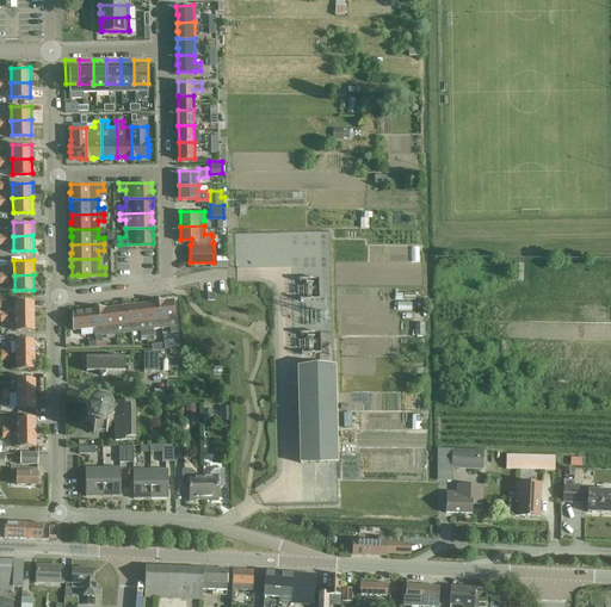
[(171,330),(177,329),(173,297),(165,298),(165,297),(158,298),(161,326),(170,324),(171,330)]
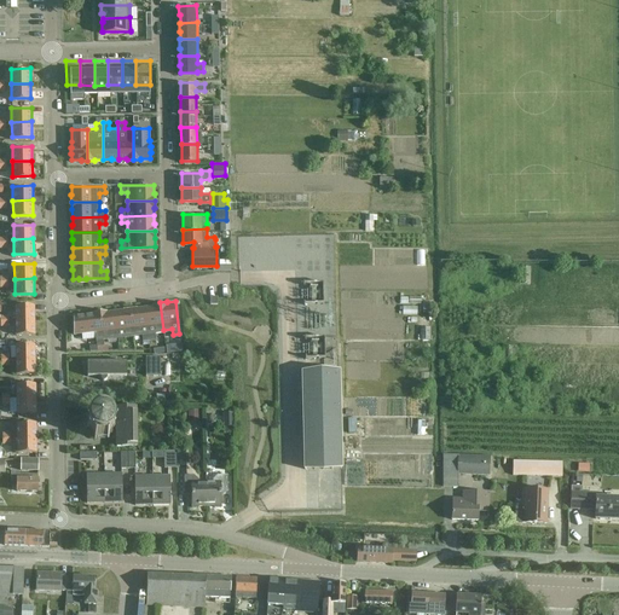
[(15,303),(15,318),(35,317),(35,302),(15,303)]
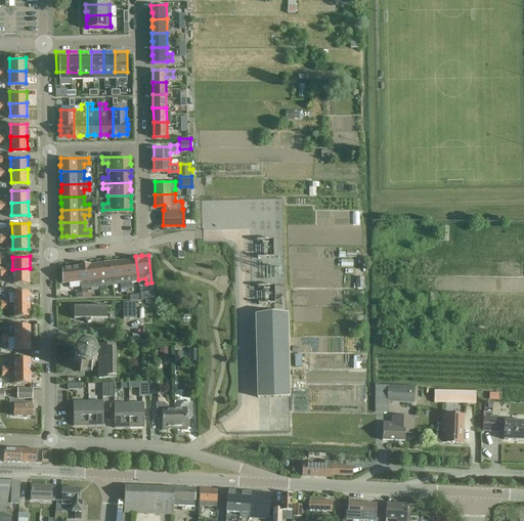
[(131,280),(138,279),(135,256),(129,257),(123,258),(126,286),(131,286),(131,280)]
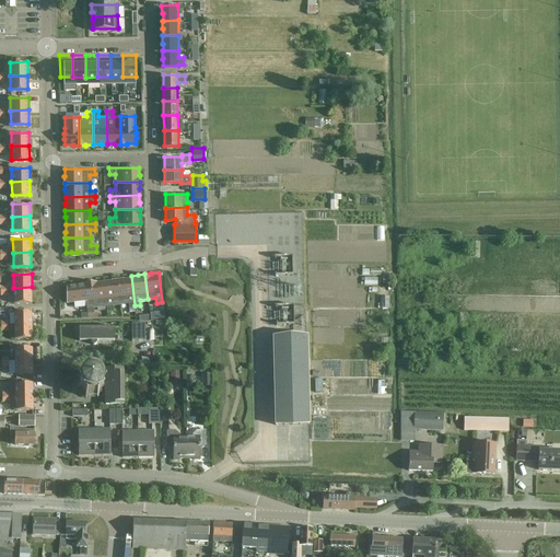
[(131,276),(124,277),(124,276),(117,277),(120,302),(128,301),(129,306),(135,305),(131,276)]
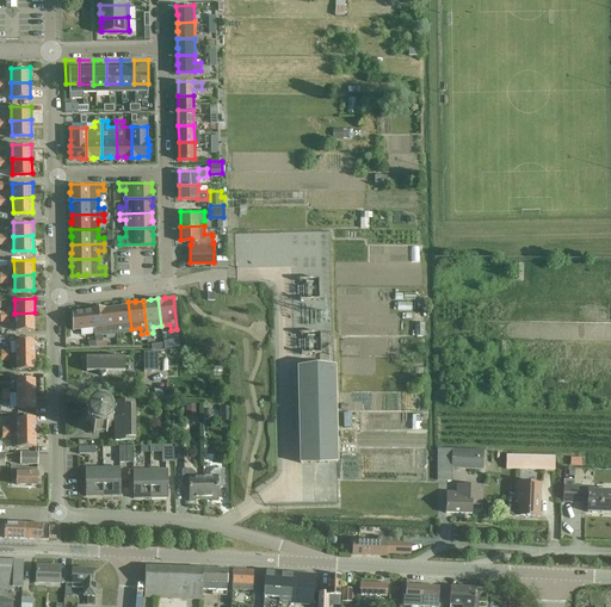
[(123,330),(131,329),(128,302),(121,303),(113,304),(117,336),(123,336),(123,330)]
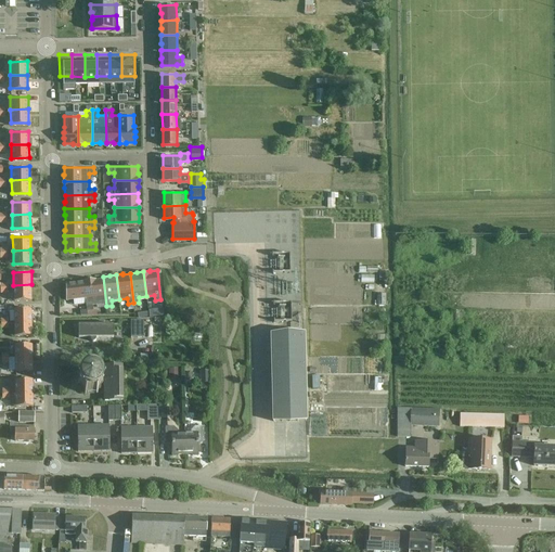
[(103,277),(95,278),(95,277),(89,278),(92,308),(93,308),(92,303),(105,302),(105,306),(106,306),(103,277)]
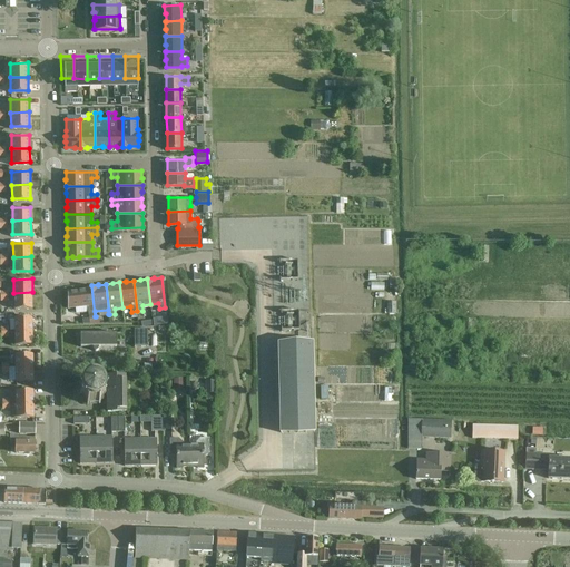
[(89,318),(95,316),(91,285),(85,286),(85,287),(68,289),(67,289),(67,306),(68,306),(87,303),(89,315),(89,318)]
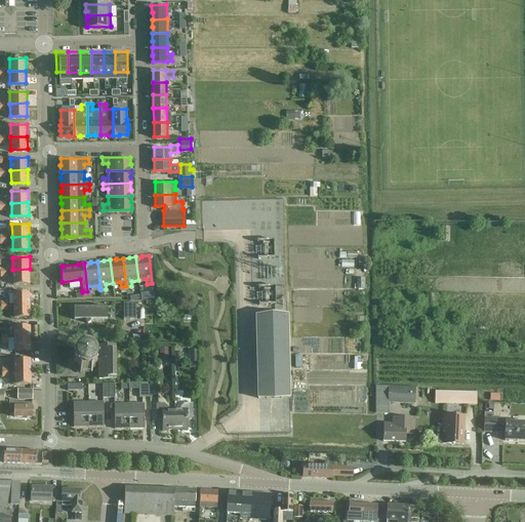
[(30,282),(30,269),(12,270),(12,282),(30,282)]
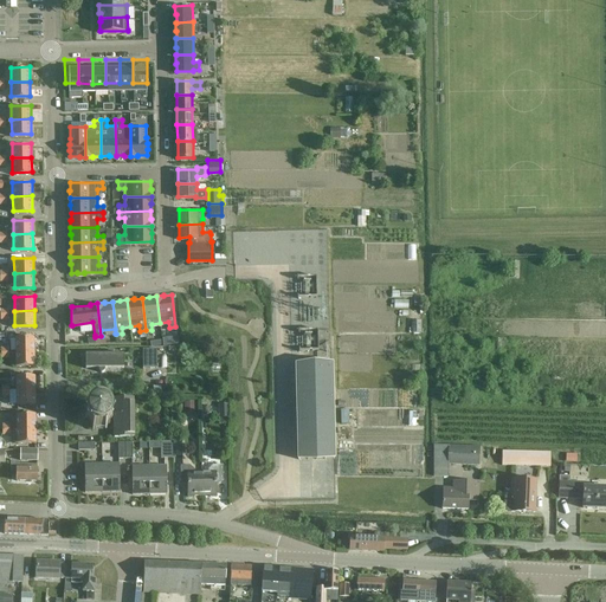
[(420,317),(411,318),(411,330),(421,329),(420,317)]
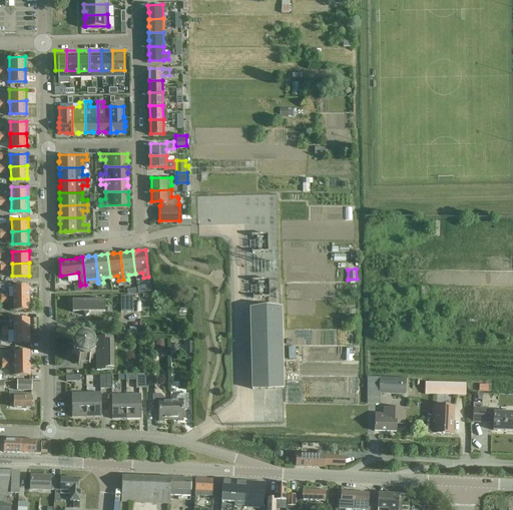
[(12,284),(13,296),(29,296),(29,284),(12,284)]
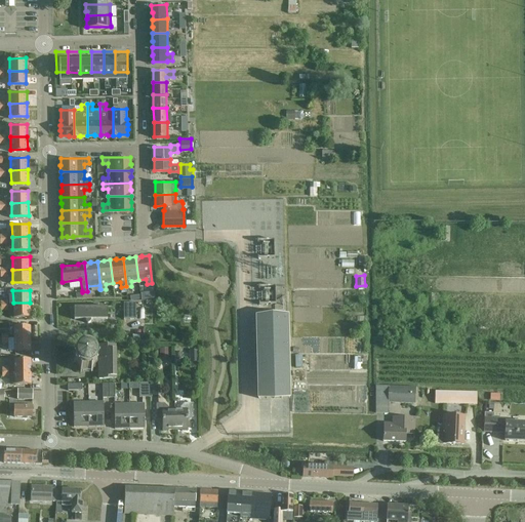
[(123,300),(123,317),(136,317),(135,300),(123,300)]
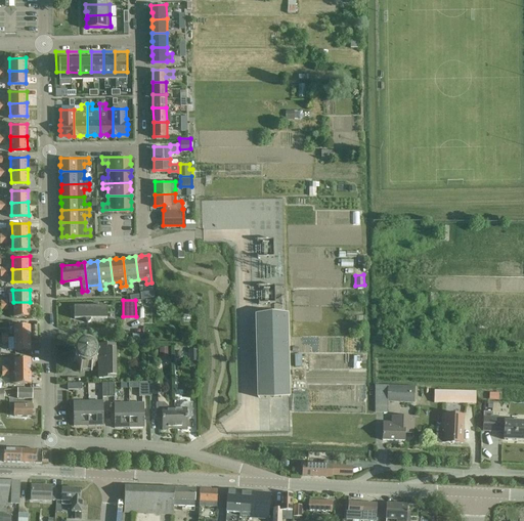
[(30,315),(30,302),(13,302),(13,315),(30,315)]
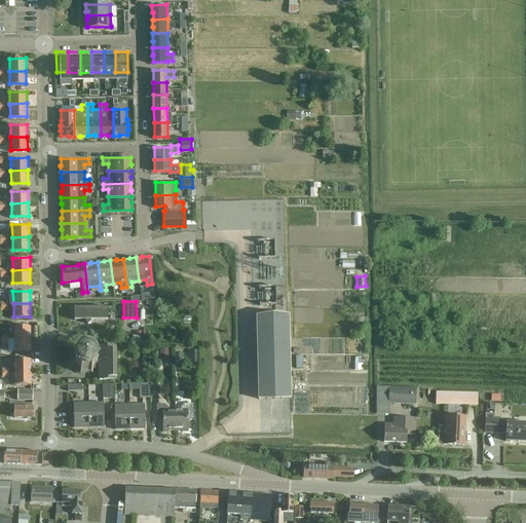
[(85,318),(85,319),(85,320),(86,321),(87,322),(88,322),(89,322),(90,321),(90,320),(90,318),(108,318),(107,305),(74,305),(74,318),(85,318)]
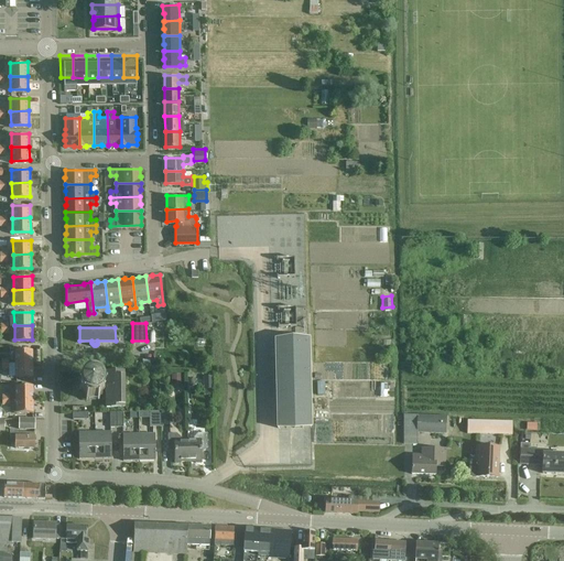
[(307,337),(277,338),(279,423),(310,422),(307,337)]
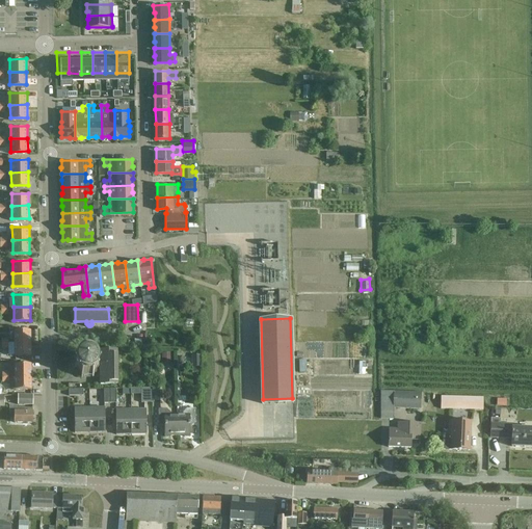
[(14,328),(14,341),(31,341),(31,327),(14,328)]
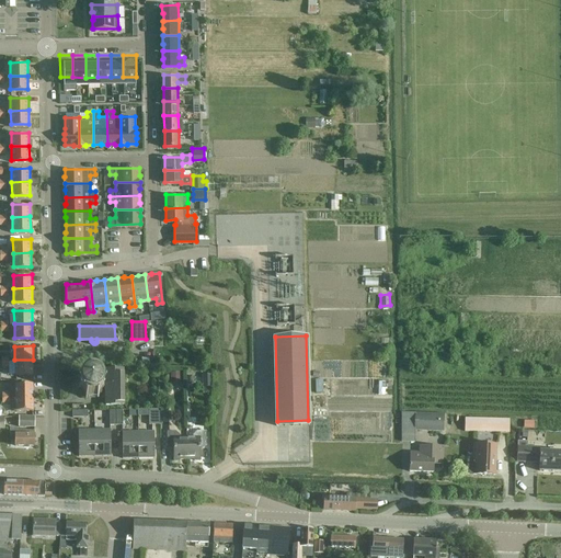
[(33,373),(33,360),(14,360),(14,373),(33,373)]
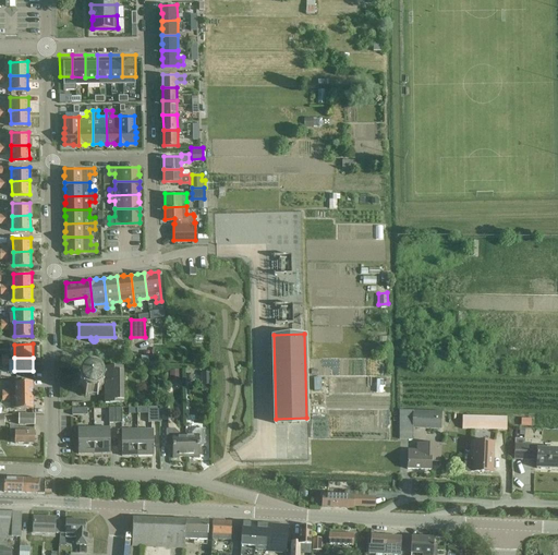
[(104,365),(105,400),(124,400),(123,365),(104,365)]
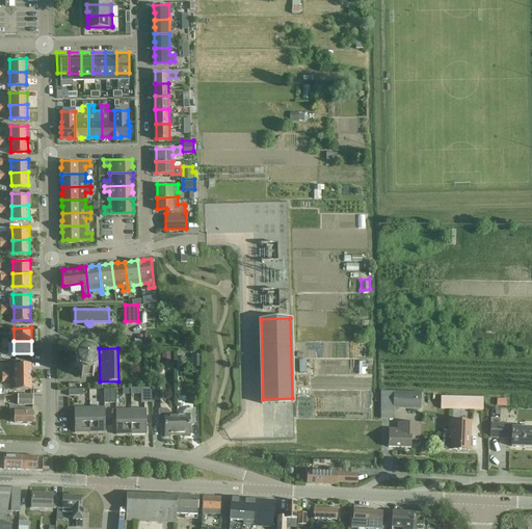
[(171,350),(161,350),(161,361),(171,361),(171,350)]
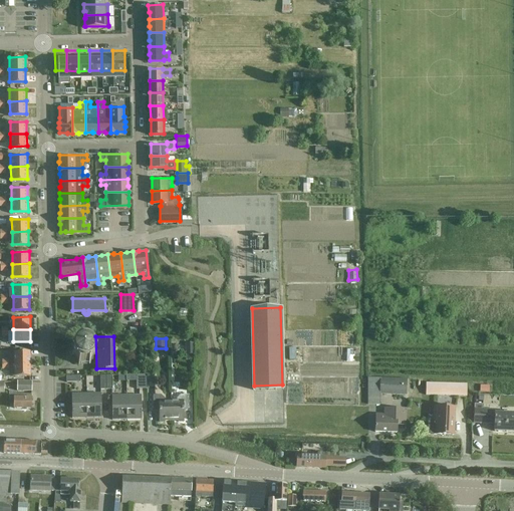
[(72,350),(72,353),(72,354),(73,356),(75,359),(76,360),(78,361),(79,362),(81,362),(84,363),(86,362),(88,362),(90,360),(92,359),(92,358),(94,356),(94,354),(94,352),(95,351),(94,349),(94,347),(93,346),(92,345),(91,344),(90,342),(89,342),(87,341),(85,340),(82,340),(80,341),(78,341),(76,343),(75,343),(74,345),(73,347),(72,348),(72,350)]
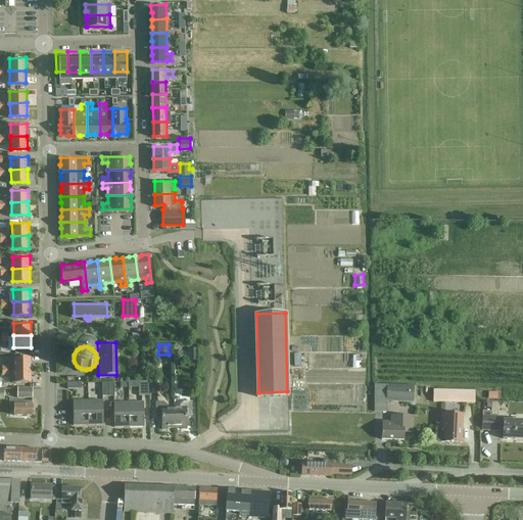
[(14,356),(14,369),(31,369),(31,356),(14,356)]
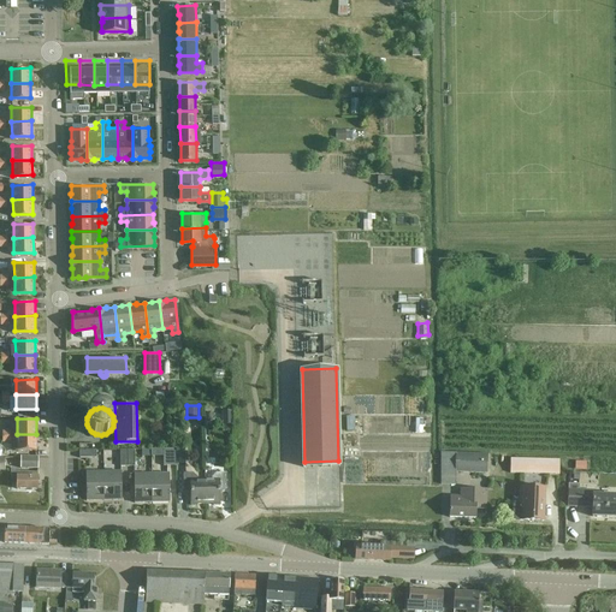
[(36,447),(36,434),(17,434),(17,447),(36,447)]
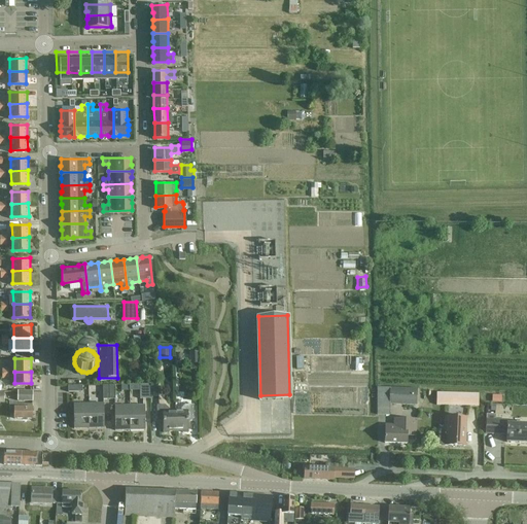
[(139,382),(139,396),(149,396),(149,382),(139,382)]
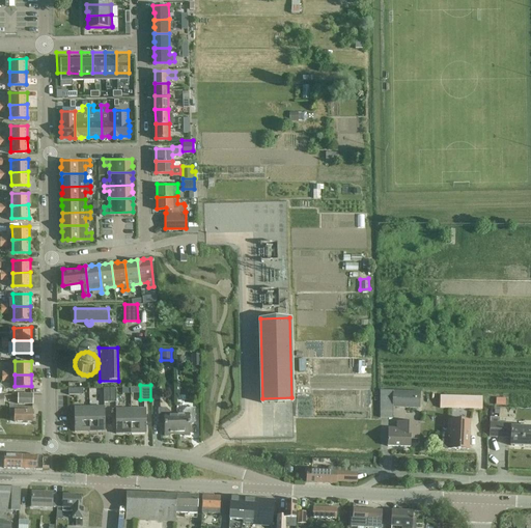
[(379,416),(392,416),(392,405),(419,406),(420,389),(393,388),(380,388),(379,416)]
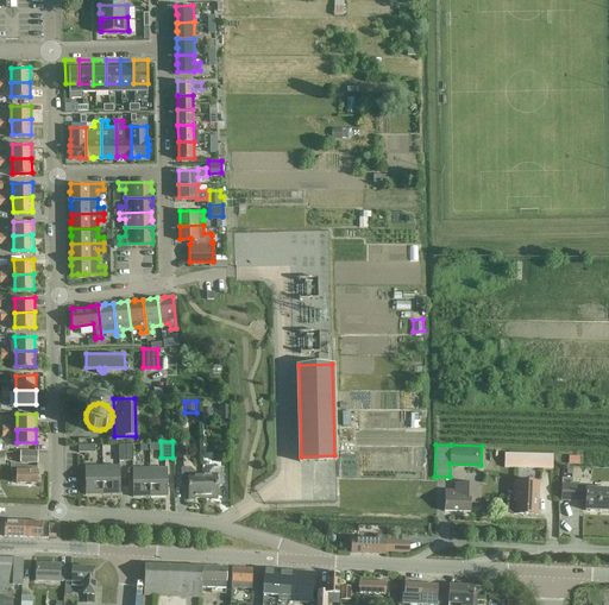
[(22,460),(38,460),(38,449),(22,449),(22,460)]
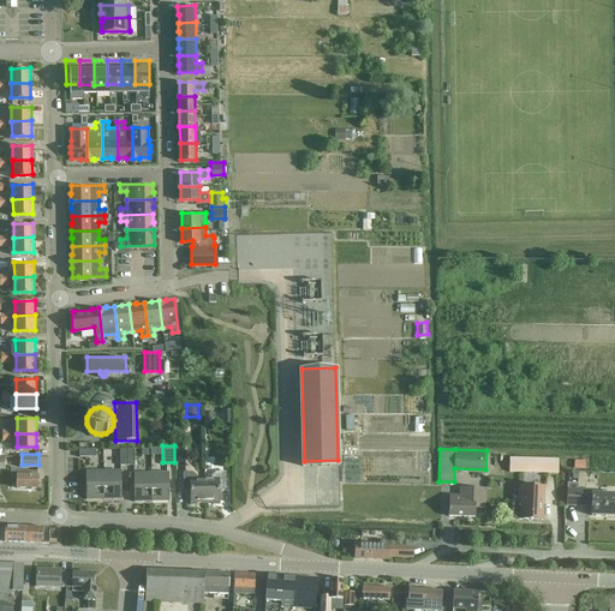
[(509,454),(508,469),(557,471),(559,456),(509,454)]
